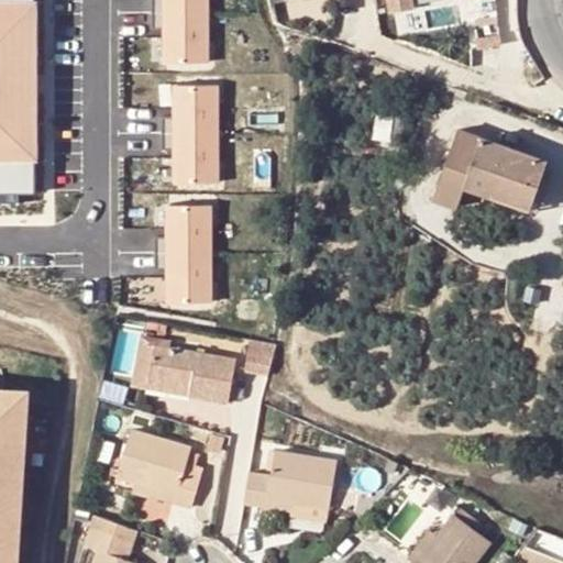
[(0,0),(0,191),(19,191),(35,191),(39,156),(25,157),(25,125),(35,127),(37,57),(23,57),(23,3),(37,2),(36,0),(0,0)]
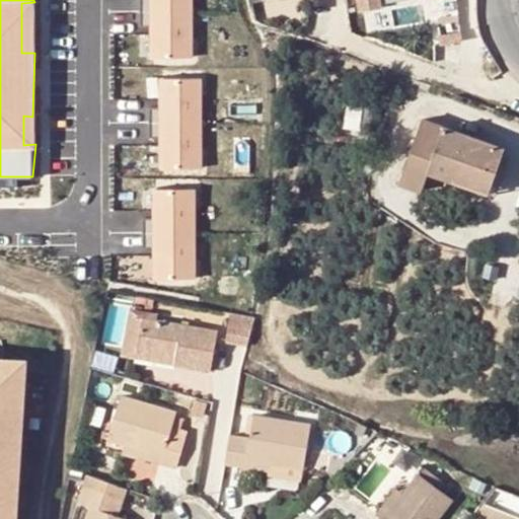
[(141,0),(141,13),(192,14),(192,0),(141,0)]
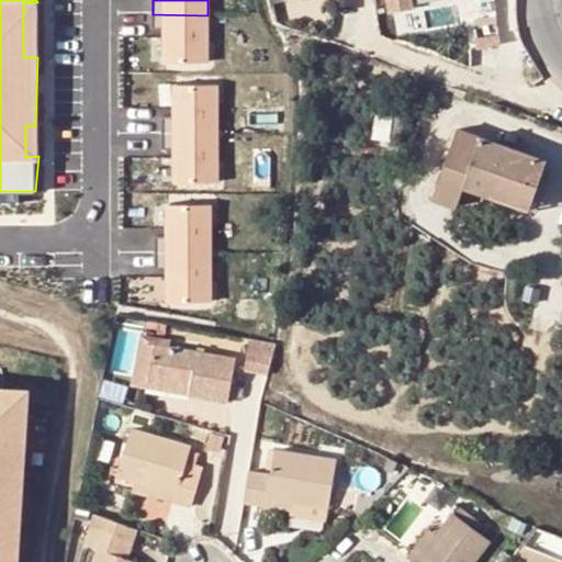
[(379,0),(380,10),(403,7),(401,0),(379,0)]
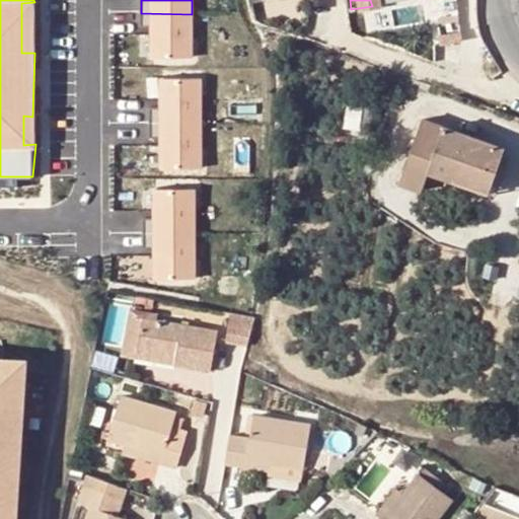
[(34,2),(21,3),(21,53),(34,53),(34,2)]
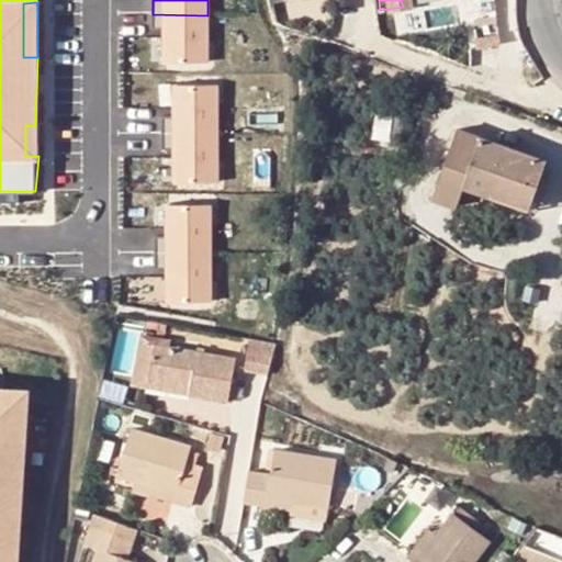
[(153,14),(153,30),(166,30),(166,63),(208,64),(208,15),(153,14)]
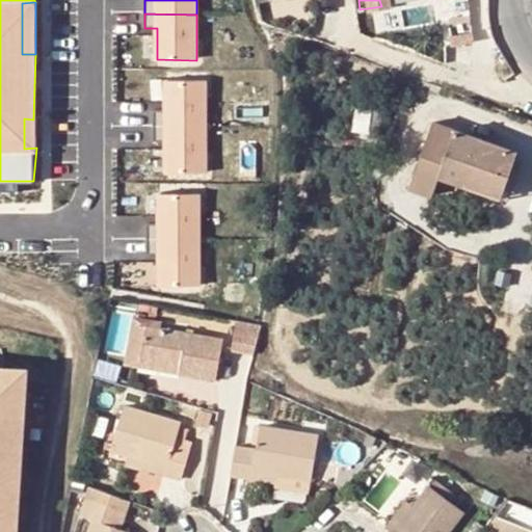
[(468,43),(447,63),(472,69),(468,43)]
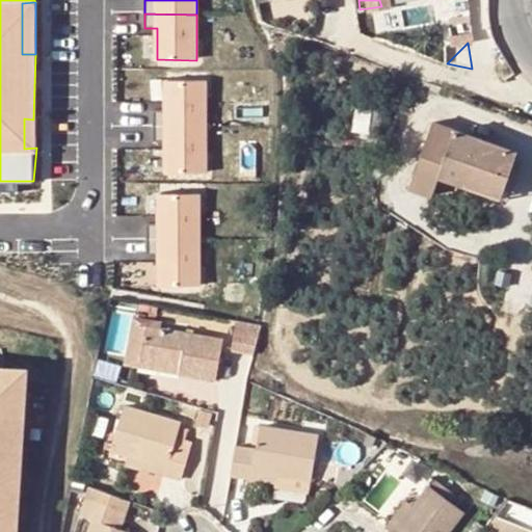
[(154,111),(154,127),(206,126),(207,80),(167,80),(167,111),(154,111)]
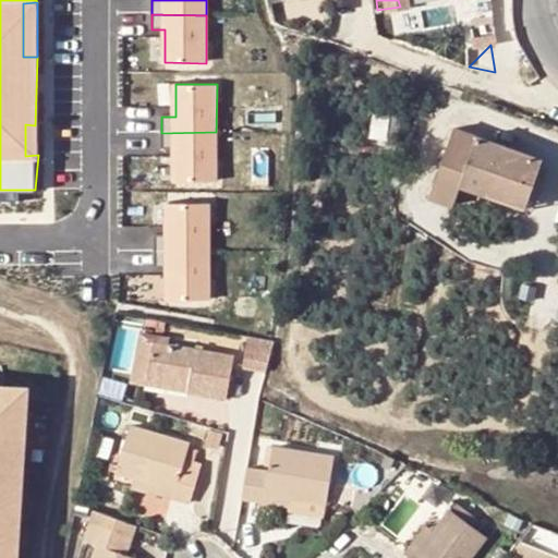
[(25,124),(25,156),(38,155),(37,125),(35,125),(25,124)]
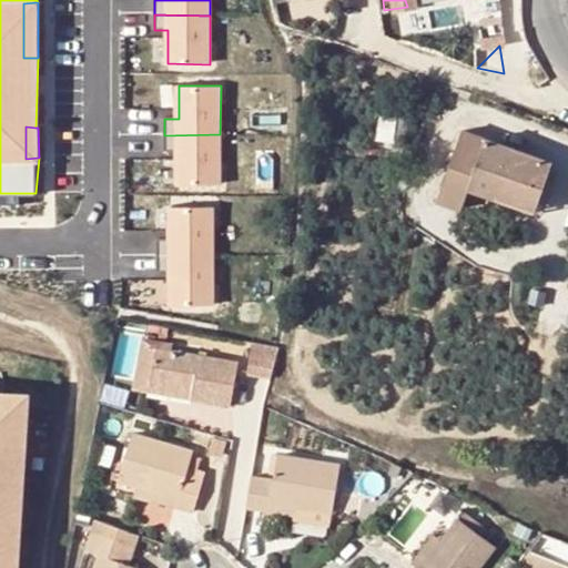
[(467,210),(475,188),(477,181),(484,184),(486,179),(505,186),(509,176),(550,192),(560,165),(468,131),(443,201),(467,210)]
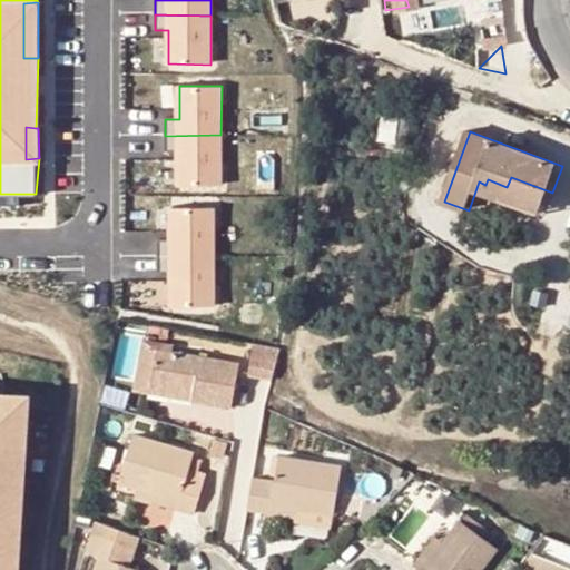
[(165,136),(165,151),(179,153),(179,185),(220,186),(220,135),(165,136)]
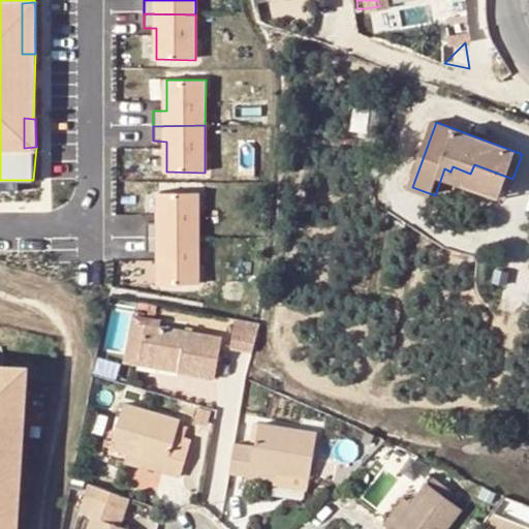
[(505,197),(512,179),(474,164),(470,174),(453,166),(450,172),(444,168),(442,175),(505,197)]
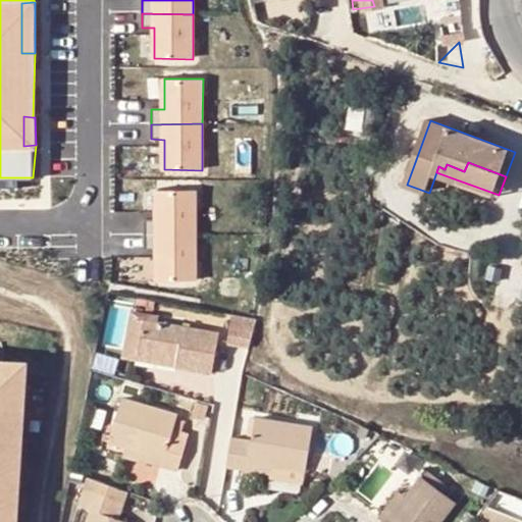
[(17,177),(0,177),(0,188),(17,189),(17,177)]
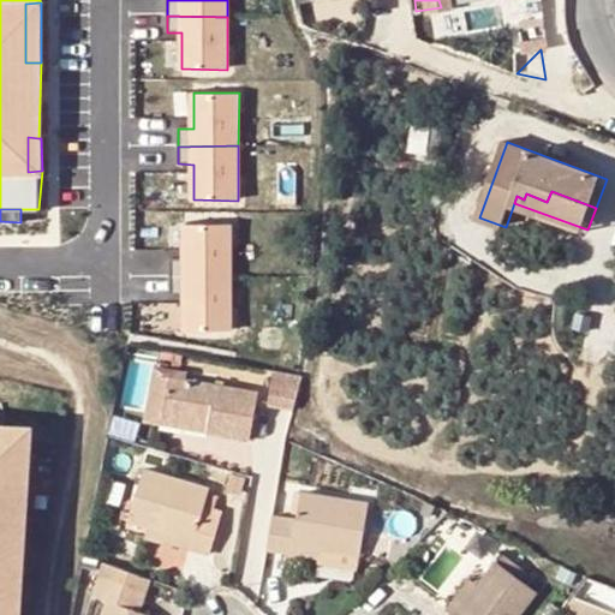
[(186,260),(171,261),(171,278),(230,278),(230,225),(185,225),(186,260)]
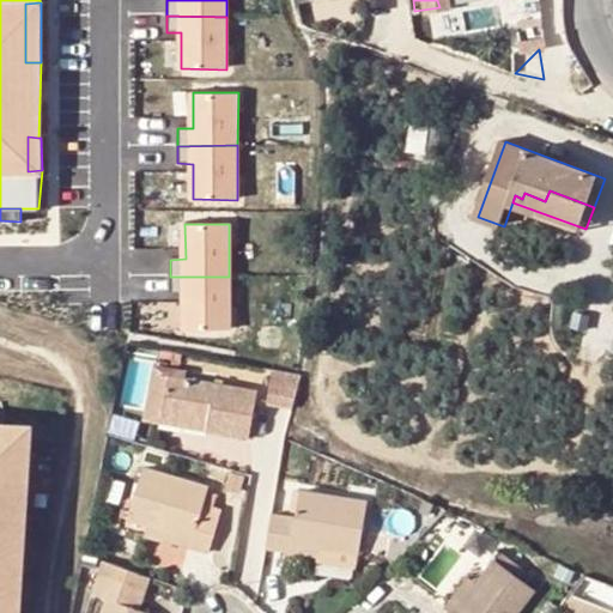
[(229,277),(170,277),(170,295),(184,295),(186,329),(229,329),(229,277)]
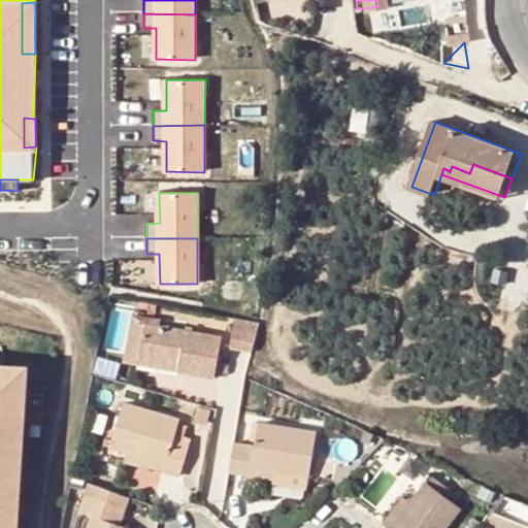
[(213,378),(221,337),(158,326),(159,321),(135,317),(127,362),(137,364),(139,356),(175,362),(174,371),(213,378)]
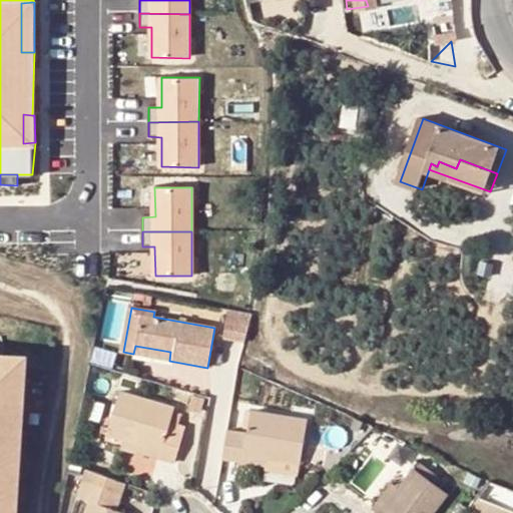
[(226,310),(222,339),(243,343),(251,314),(226,310)]
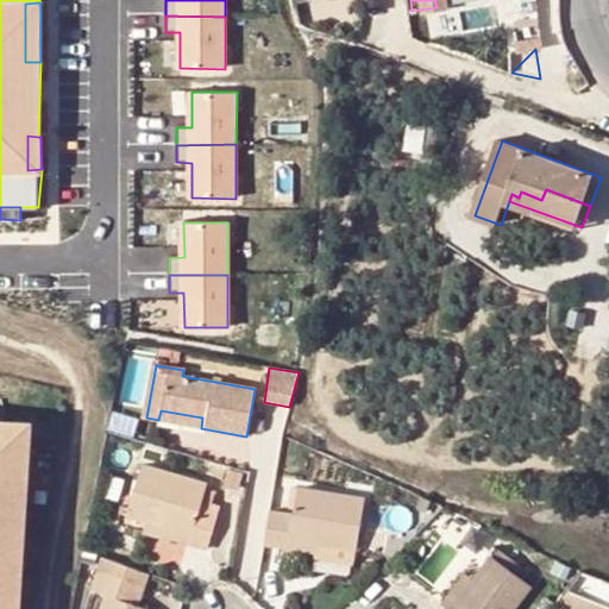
[(158,420),(201,428),(202,418),(161,410),(158,420)]
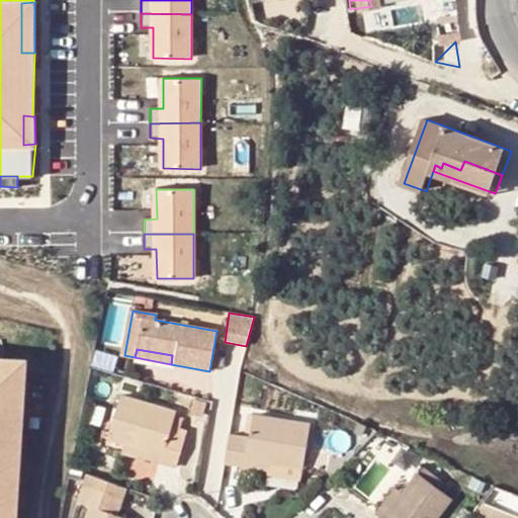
[(14,517),(24,363),(0,361),(0,517),(14,517)]
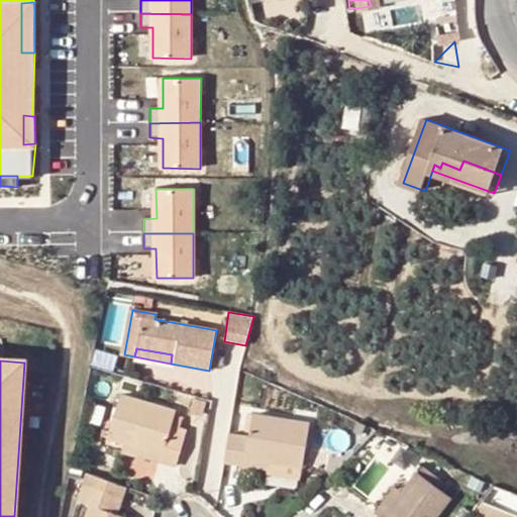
[(99,444),(121,452),(124,442),(161,453),(159,461),(176,467),(186,431),(179,428),(181,418),(174,415),(175,412),(120,395),(110,430),(104,428),(99,444)]
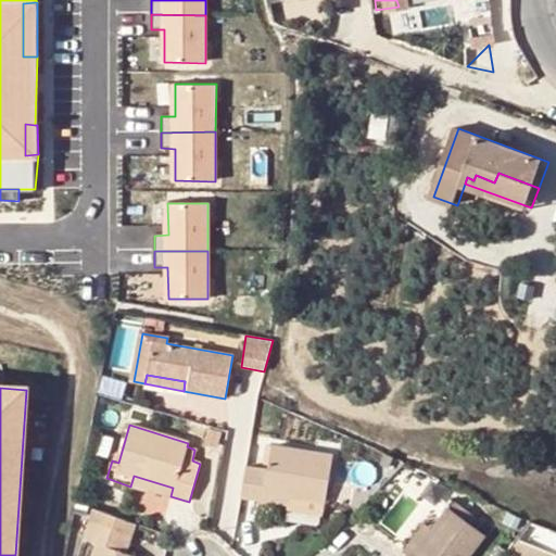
[(222,434),(206,431),(203,449),(217,452),(222,434)]
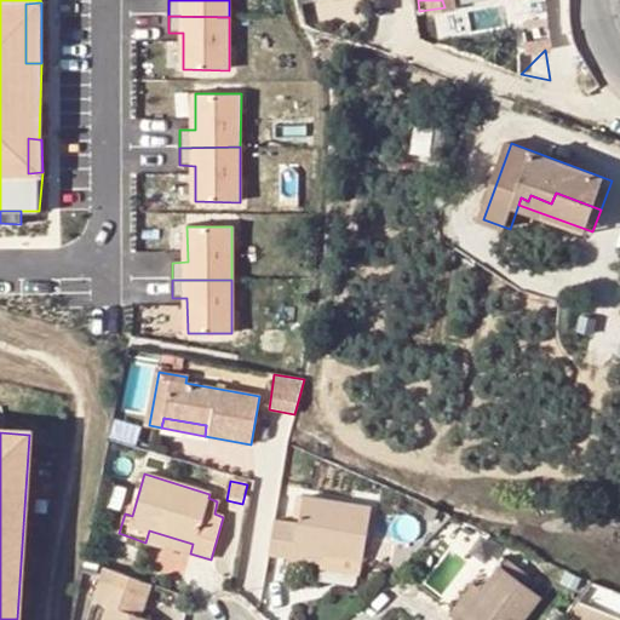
[(274,521),(268,554),(320,561),(322,554),(362,558),(371,507),(303,497),(298,524),(274,521)]
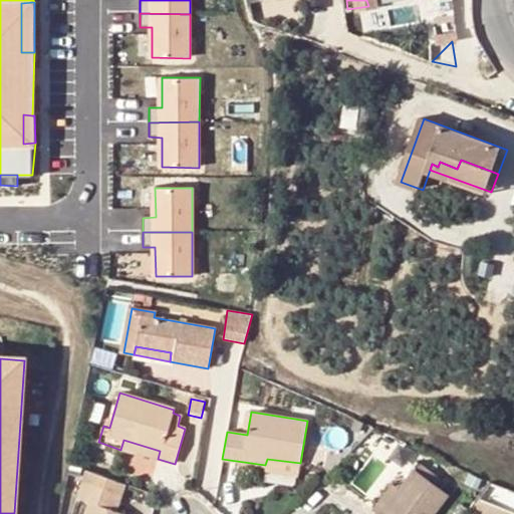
[(139,453),(158,459),(160,451),(123,440),(120,450),(138,455),(139,453)]
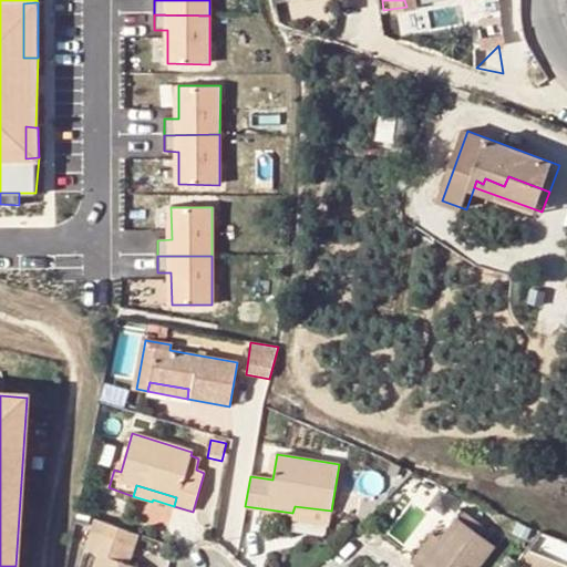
[(331,511),(295,506),(292,513),(291,521),(329,526),(331,511)]
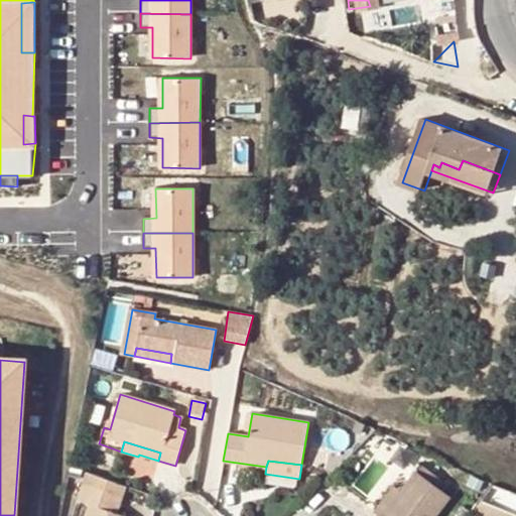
[(109,510),(115,495),(119,483),(83,470),(74,498),(89,503),(84,515),(125,515),(117,513),(109,510)]
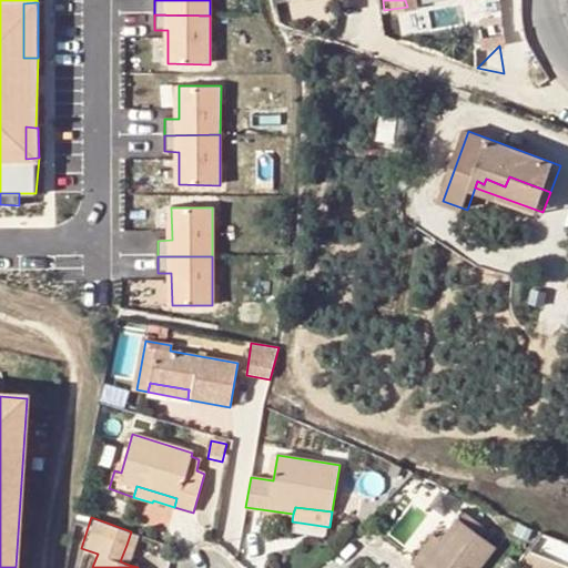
[(457,517),(439,540),(418,567),(417,567),(478,567),(495,546),(457,517)]
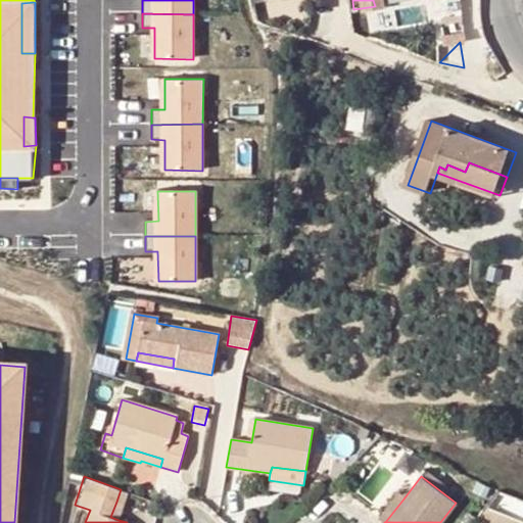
[(378,518),(385,522),(405,497),(397,491),(378,518)]
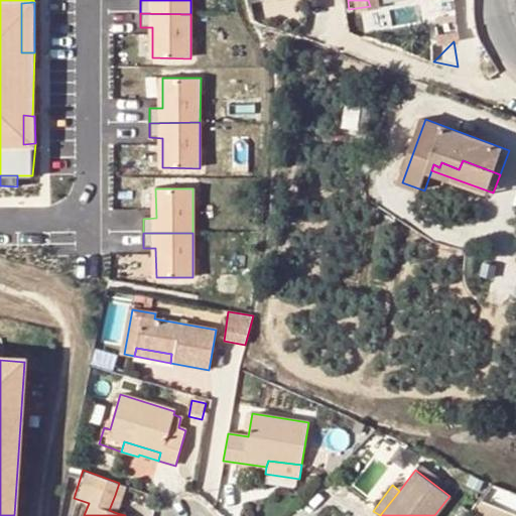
[(122,498),(115,495),(109,510),(117,513),(122,498)]
